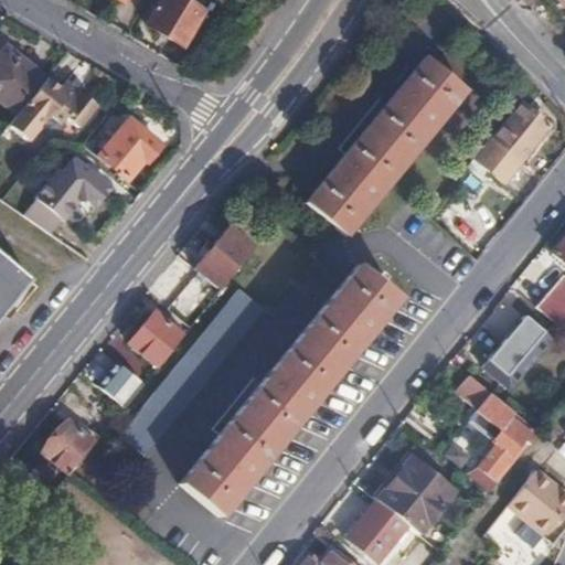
[(182,0),(163,0),(150,24),(183,44),(203,12),(182,0)]
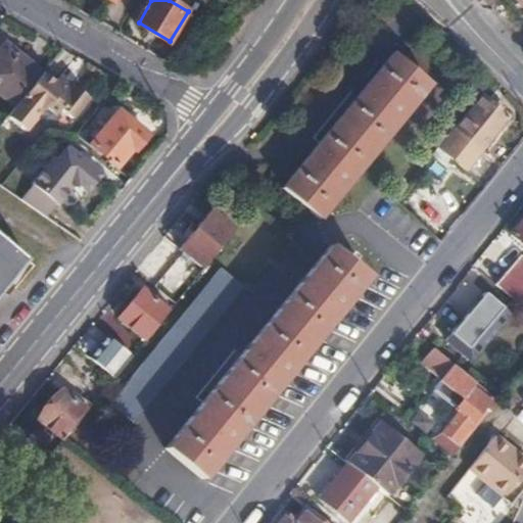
[(0,50),(0,92),(15,106),(20,100),(40,77),(42,74),(5,44),(0,50)]
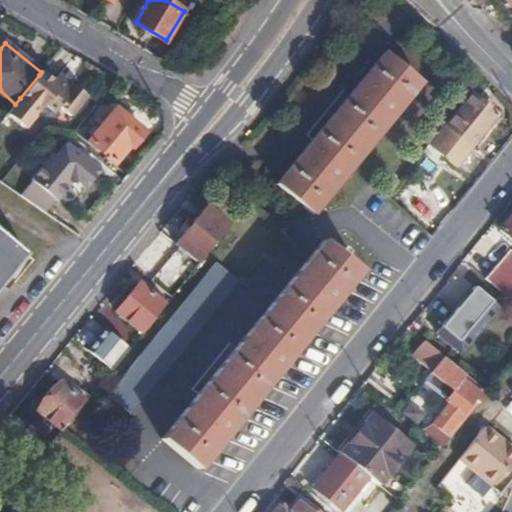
[(309,143),(277,184),(311,214),(419,82),(383,53),(359,84),(309,143)]
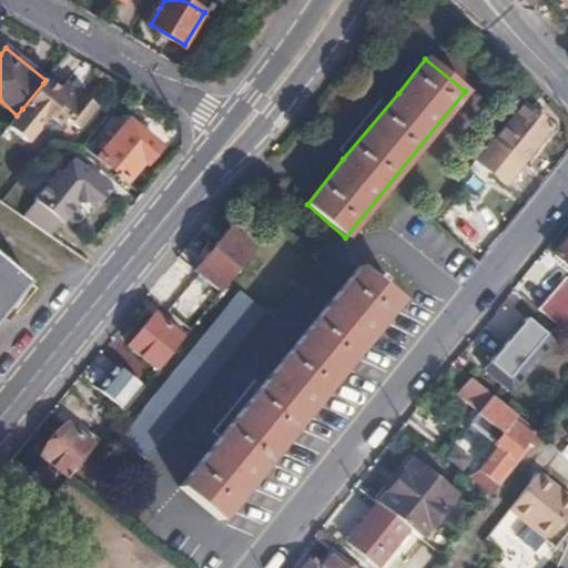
[(66,82),(62,85),(75,97),(79,92),(66,82)]
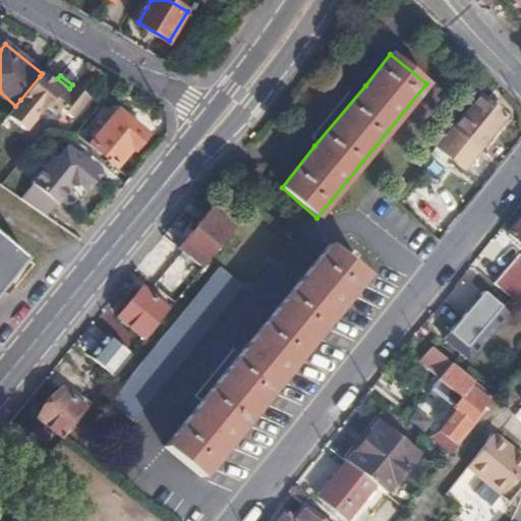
[(52,85),(40,76),(20,100),(15,106),(13,107),(32,122),(43,110),(48,107),(55,113),(59,108),(69,117),(87,97),(72,84),(69,89),(57,78),(52,85)]
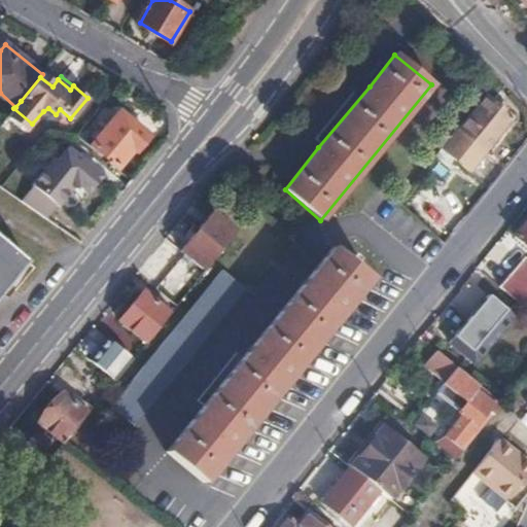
[(484,99),(444,150),(467,170),(510,119),(484,99)]
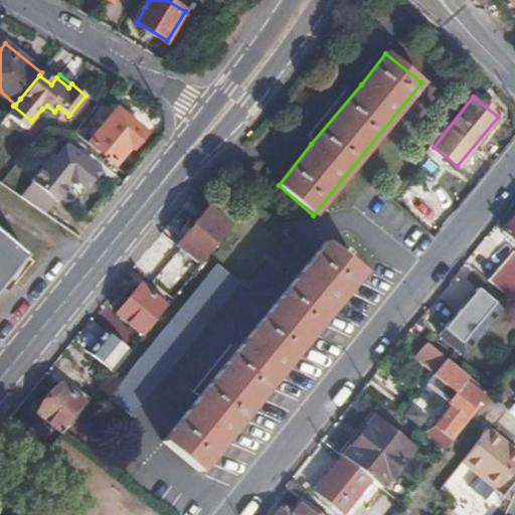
[(118,109),(91,142),(116,163),(130,145),(134,147),(146,132),(118,109)]
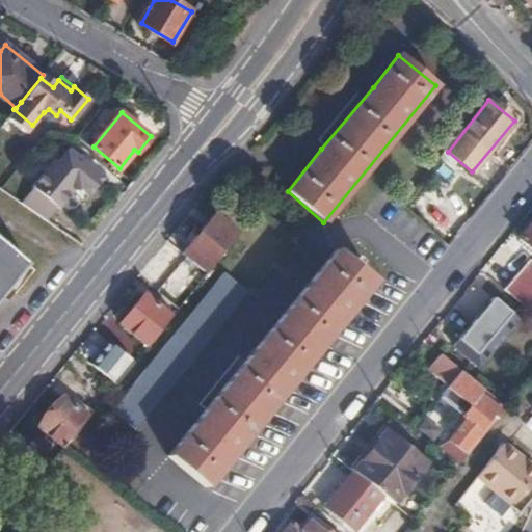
[(79,155),(71,148),(59,161),(56,159),(32,187),(33,188),(21,203),(47,220),(57,208),(59,209),(75,190),(83,190),(90,195),(106,177),(89,163),(82,163),(79,155)]
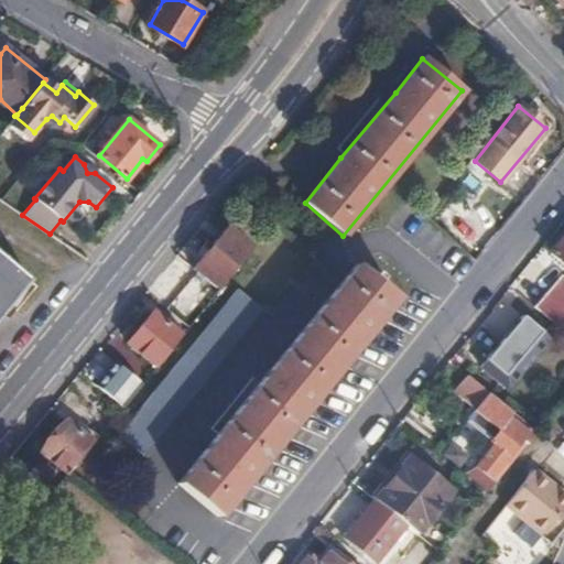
[(226,228),(194,268),(216,285),(249,246),(226,228)]
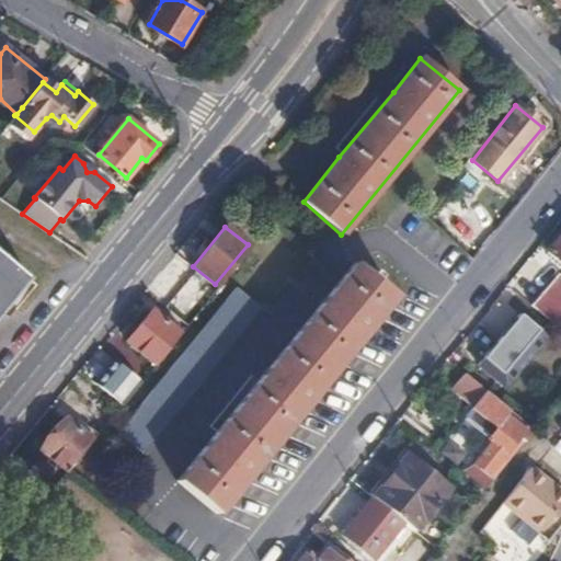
[(560,236),(549,250),(560,260),(560,236)]
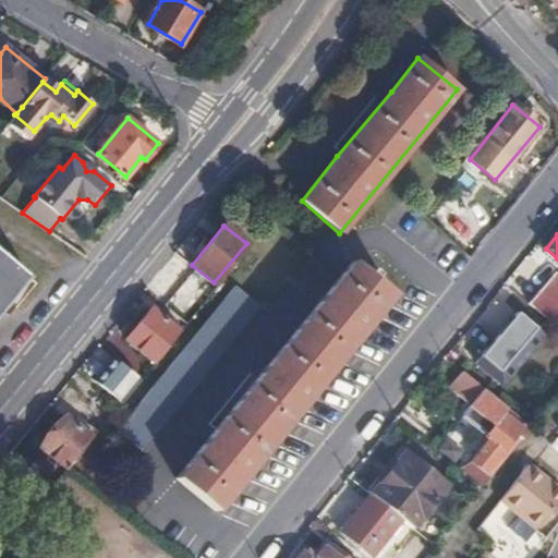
[(0,312),(29,277),(0,252),(0,312)]
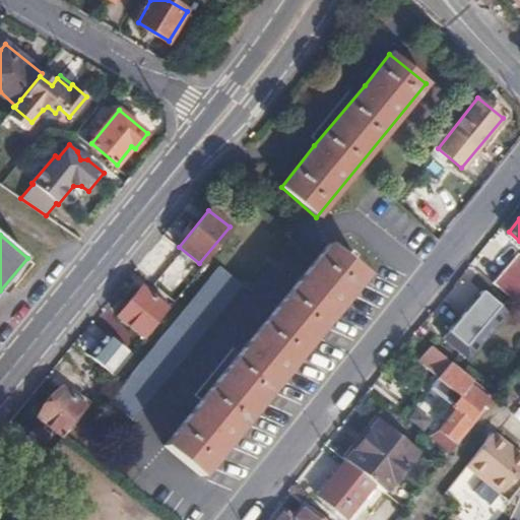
[(179,427),(165,446),(200,475),(222,448),(276,382),(363,274),(328,245),(270,316),(230,366),(179,427)]
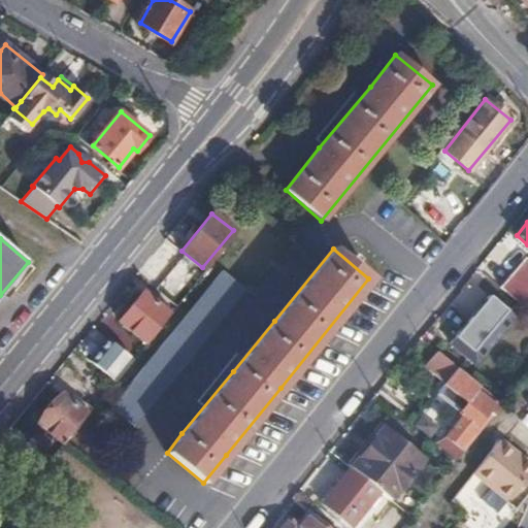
[(501,287),(525,306),(527,302),(527,258),(526,257),(501,287)]
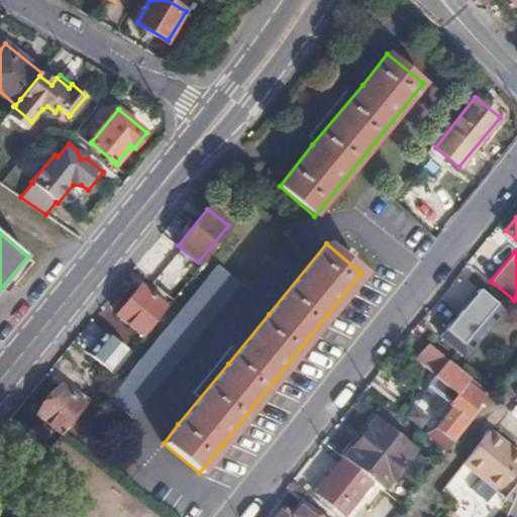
[(140,357),(108,398),(130,416),(164,374),(207,322),(239,282),(217,265),(181,308),(140,357)]
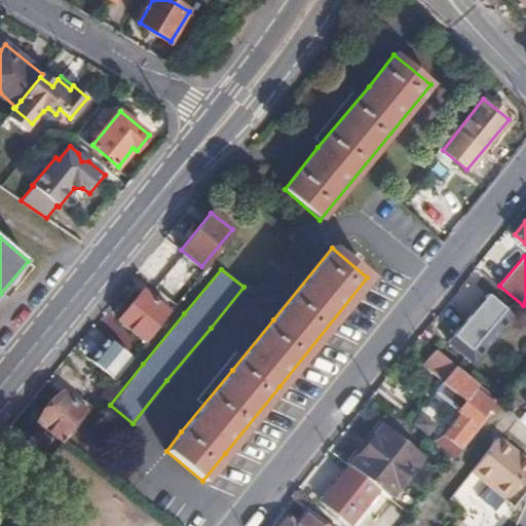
[(141,292),(119,318),(143,338),(164,311),(141,292)]
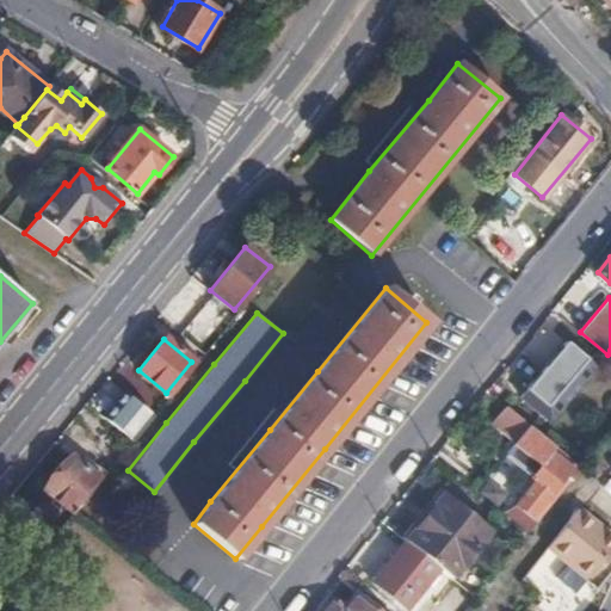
[(125,394),(105,419),(133,442),(153,417),(125,394)]
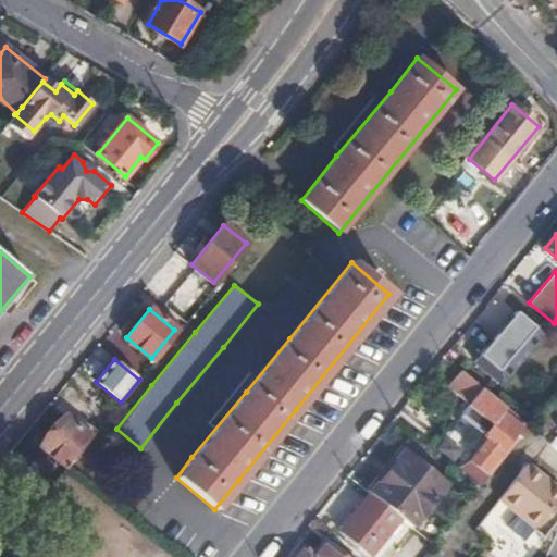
[(490,437),(463,469),(482,484),(529,425),(493,396),(461,370),(453,381),(474,398),(463,412),(487,431),(485,434),(490,437)]
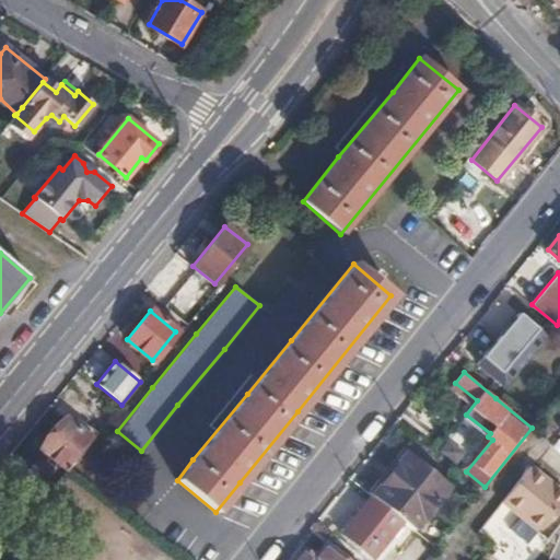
[(65,418),(37,451),(63,471),(94,434),(89,430),(85,434),(65,418)]
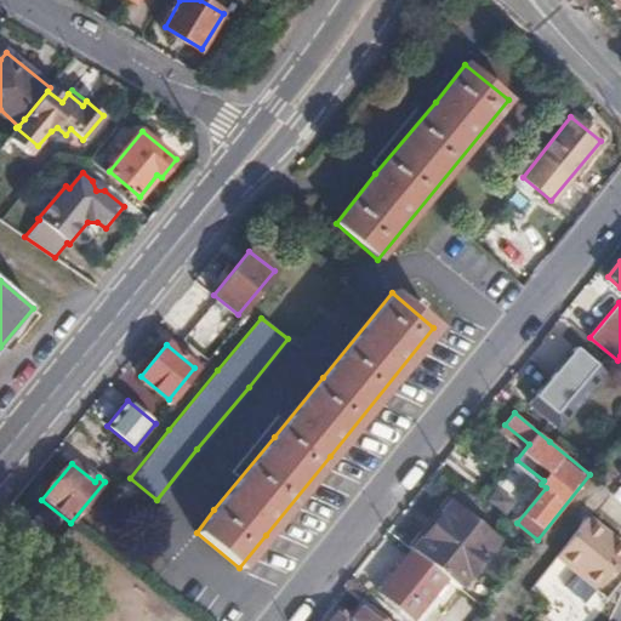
[(508,516),(519,500),(497,484),(486,500),(508,516)]
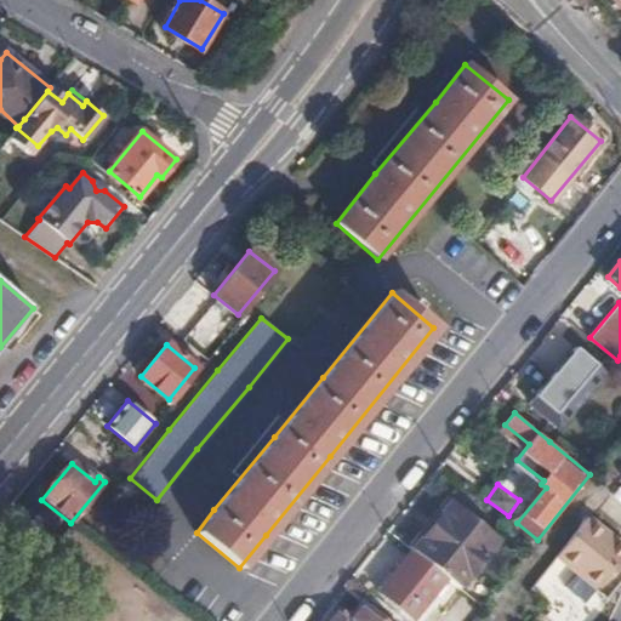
[(450,503),(412,551),(444,576),(460,587),(497,541),(450,503)]
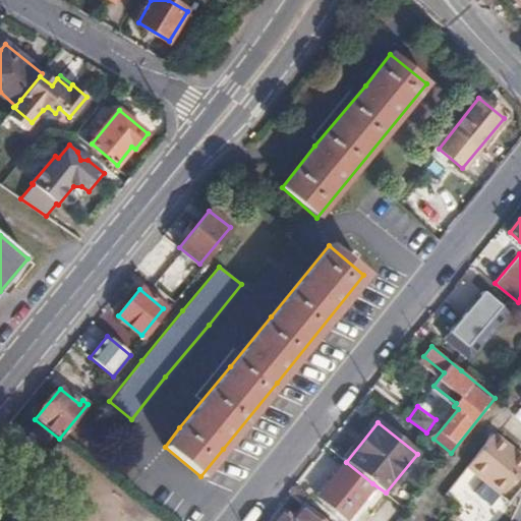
[(497,430),(471,463),(504,490),(520,468),(520,460),(513,454),(518,449),(497,430)]
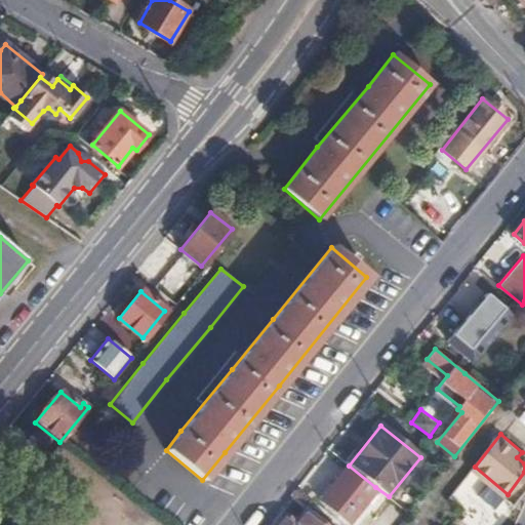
[(375,487),(349,466),(321,500),(347,523),(375,487)]
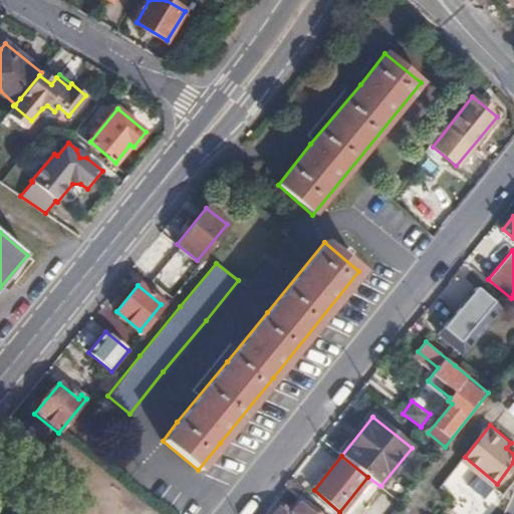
[(319,513),(299,498),(286,513),(278,508),(273,513),(319,513)]
